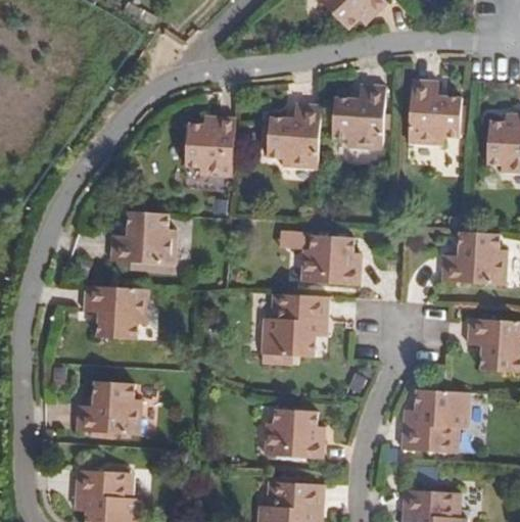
[(135,22),(144,11),(128,0),(120,11),(135,22)]
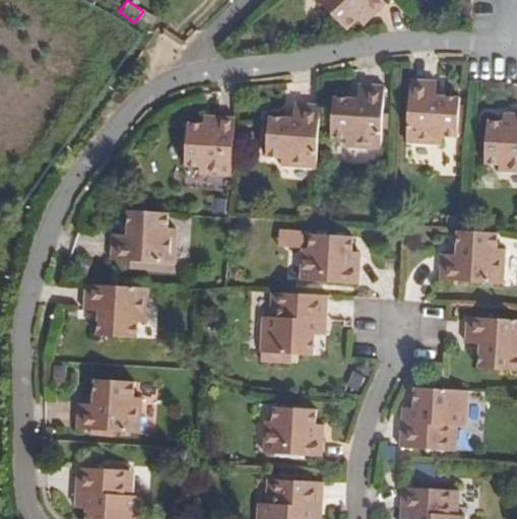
[(316,0),(344,29),(356,19),(360,14),(366,20),(385,3),(381,0),(316,0)]
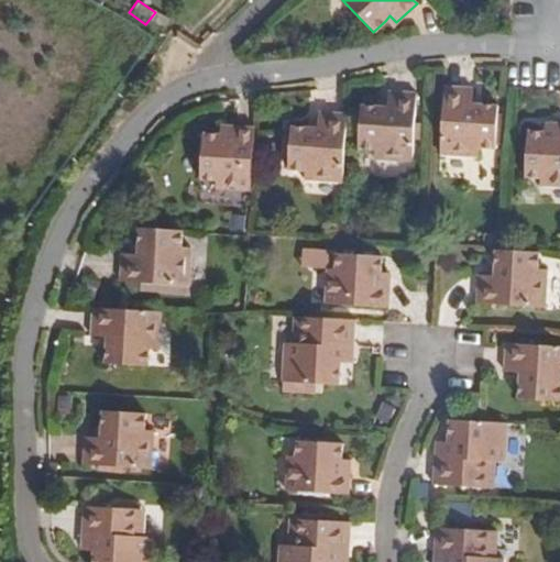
[(392,28),(396,22),(390,15),(385,21),(392,28)]
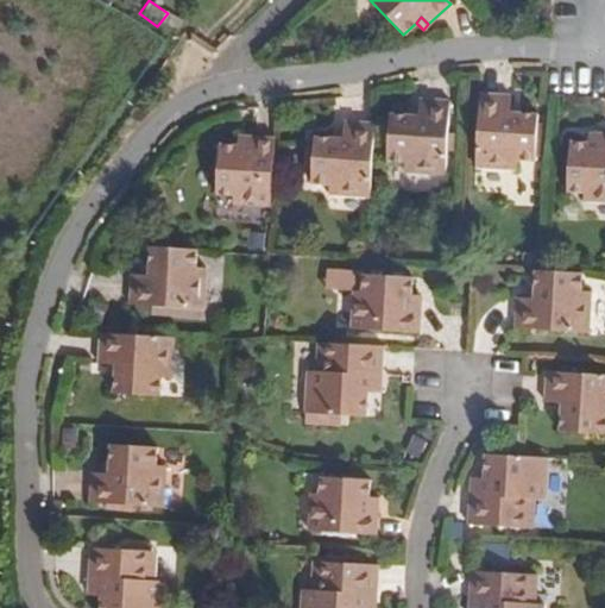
[(478,92),(473,165),(514,169),(515,158),(533,160),(536,113),(506,111),(509,93),(478,92)]
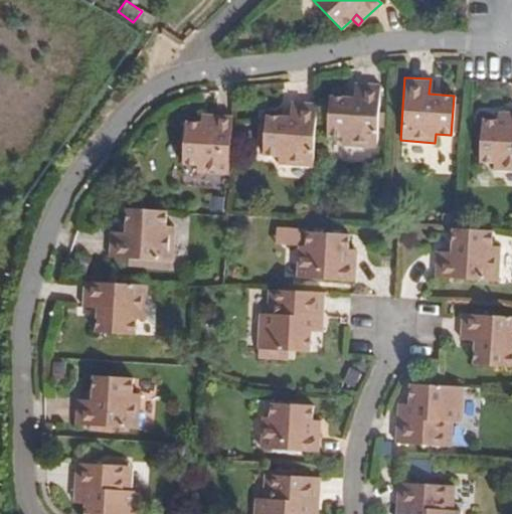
[(341,137),(341,145),(375,147),(379,84),(354,82),(353,93),(353,98),(344,97),(329,96),(326,136),(341,137)]
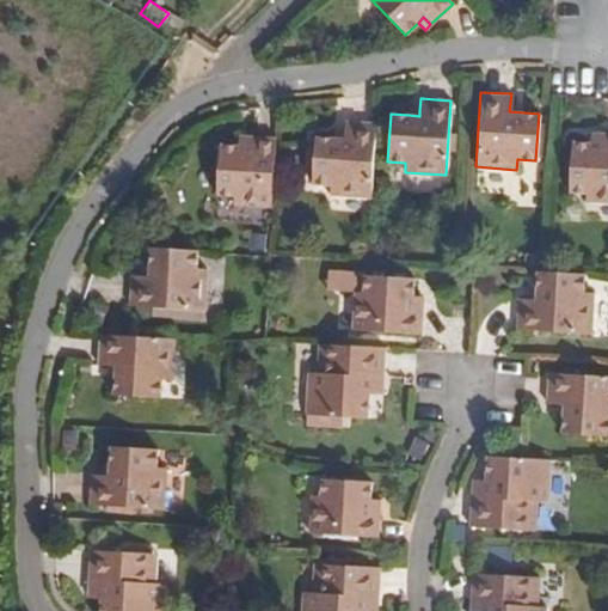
[(330,185),(329,195),(369,197),(374,122),(344,121),(344,133),(343,139),(333,138),(314,136),(311,184),(330,185)]
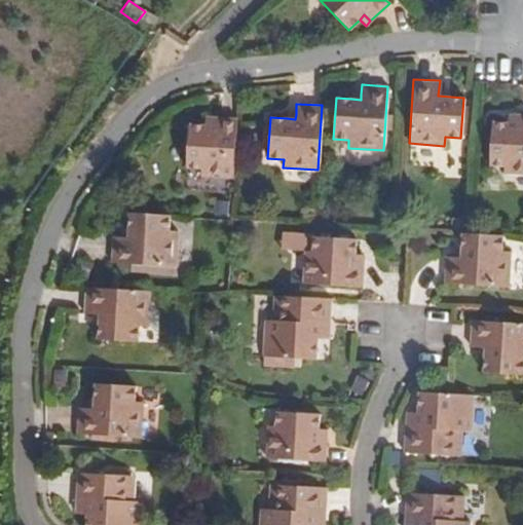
[(488,164),(503,165),(502,173),(522,174),(522,114),(513,114),(513,122),(506,122),(490,121),(488,164)]
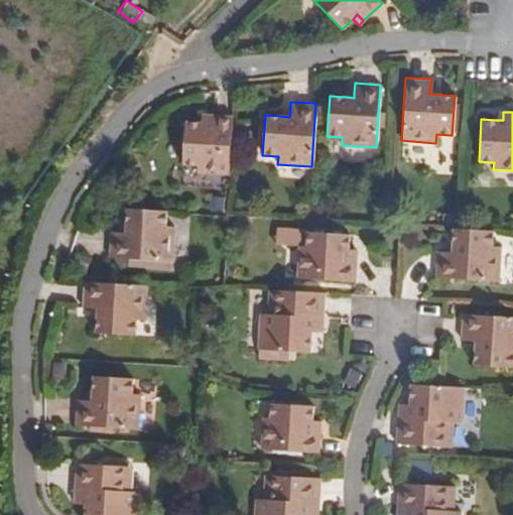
[(181,163),(196,164),(196,171),(228,173),(231,116),(206,115),(205,122),(199,122),(183,122),(181,163)]
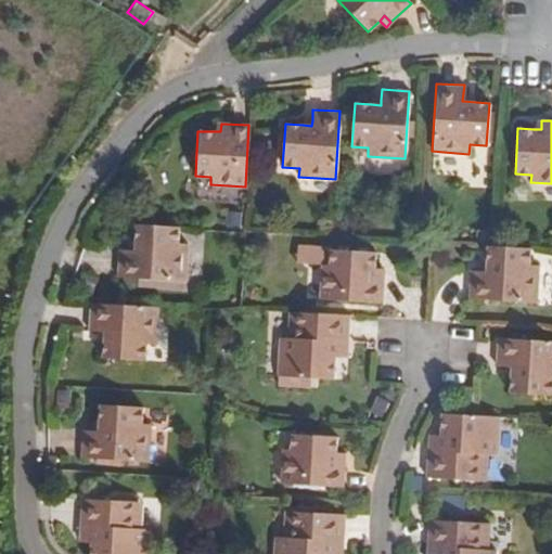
[(185,243),(177,243),(178,227),(136,223),(133,250),(128,249),(117,248),(116,277),(183,281),(185,243)]
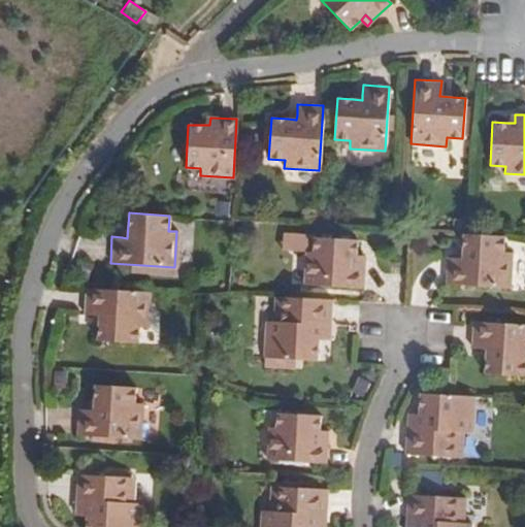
[(456,258),(446,258),(445,284),(509,288),(511,253),(502,252),(503,236),(463,234),(462,250),(461,259),(456,258)]
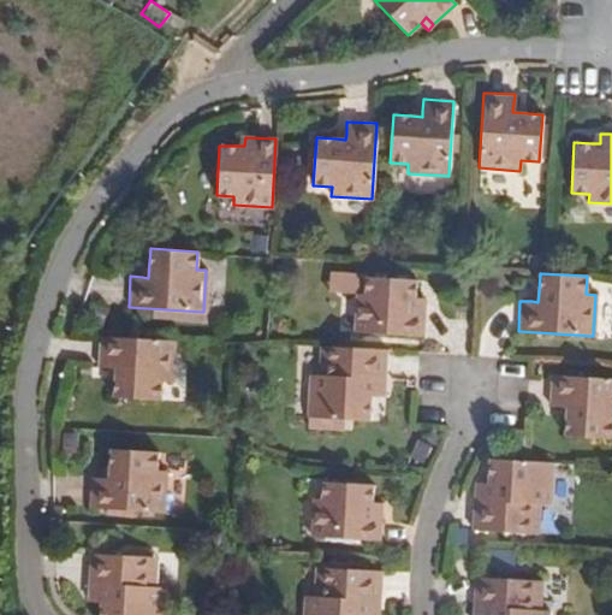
[(356,294),(354,331),(422,336),(423,306),(414,306),(415,299),(415,279),(366,277),(364,294),(356,294)]
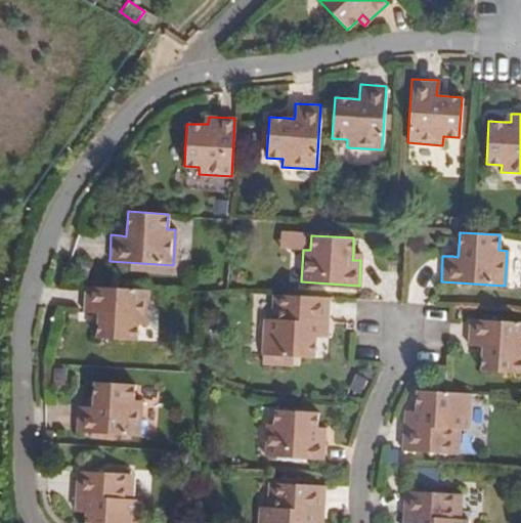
[(95,338),(135,340),(136,323),(144,324),(146,290),(83,286),(82,312),(91,312),(97,312),(96,321),(95,338)]
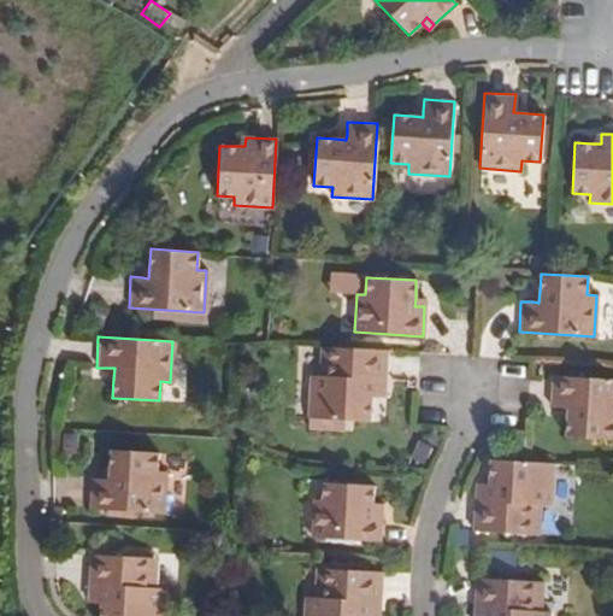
[(387,350),(326,346),(324,376),(319,376),(310,375),(307,417),(369,421),(371,381),(384,381),(387,350)]
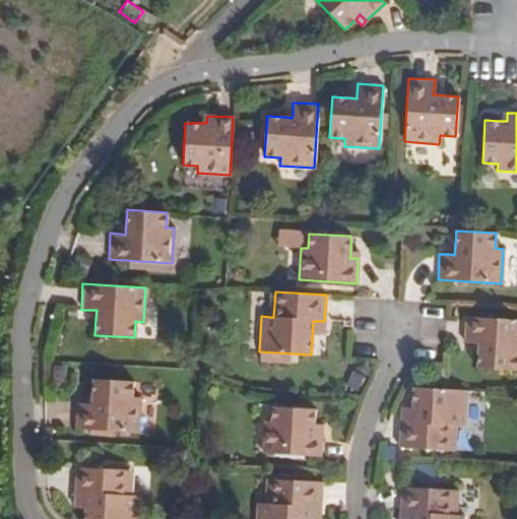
[(516,319),(464,316),(463,342),(472,342),(477,342),(477,351),(476,368),(516,370),(516,358),(516,319)]
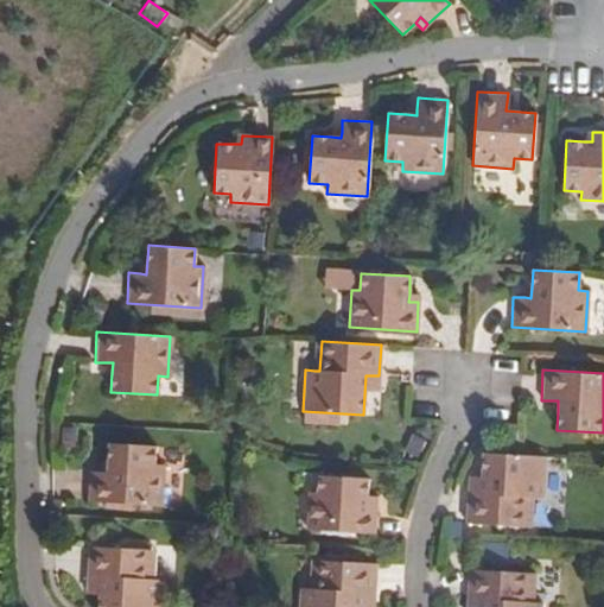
[(163,465),(153,463),(154,446),(108,443),(107,461),(106,472),(100,470),(89,470),(87,500),(160,505),(163,465)]
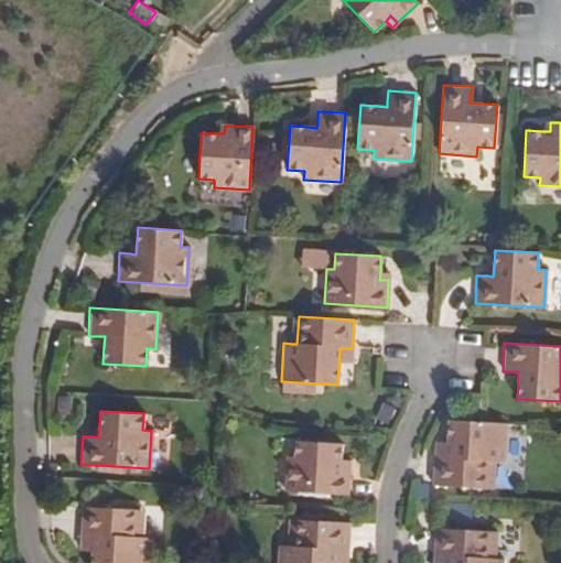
[(431,485),(487,488),(488,461),(494,462),(503,462),(505,423),(448,420),(446,442),(445,457),(433,456),(431,485)]
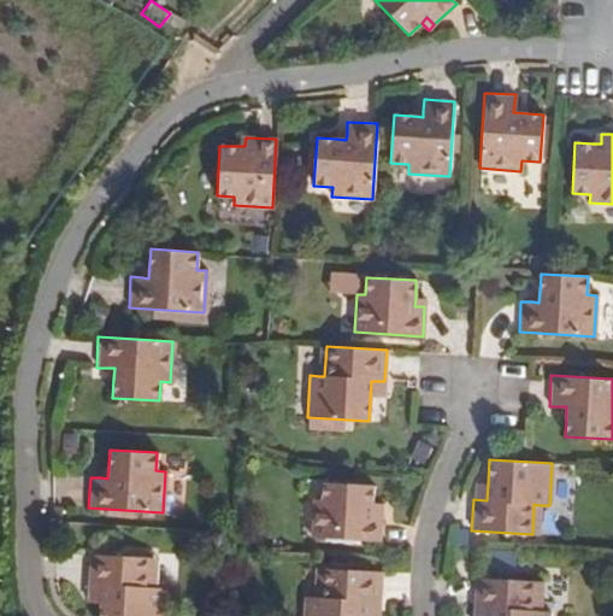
[(313,498),(311,537),(379,541),(381,511),(371,510),(372,504),(373,485),(323,481),(322,499),(313,498)]
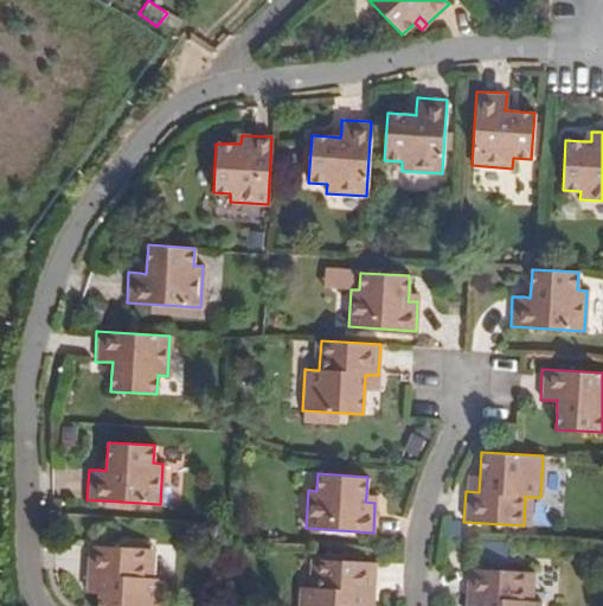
[(467,474),(466,491),(479,492),(480,476),(467,474)]
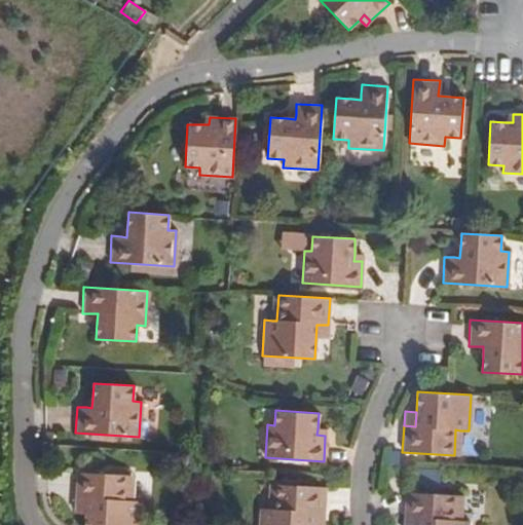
[(132,500),(126,500),(128,475),(76,472),(75,498),(86,498),(85,513),(84,524),(138,524),(140,501),(132,500)]
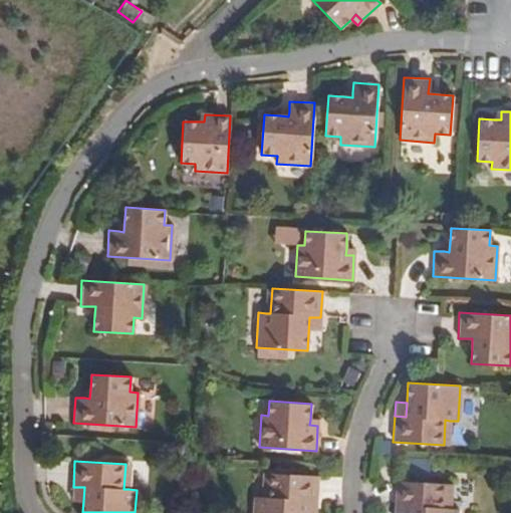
[(317,476),(267,473),(266,497),(261,497),(253,497),(252,512),(304,512),(305,501),(316,502),(317,476)]
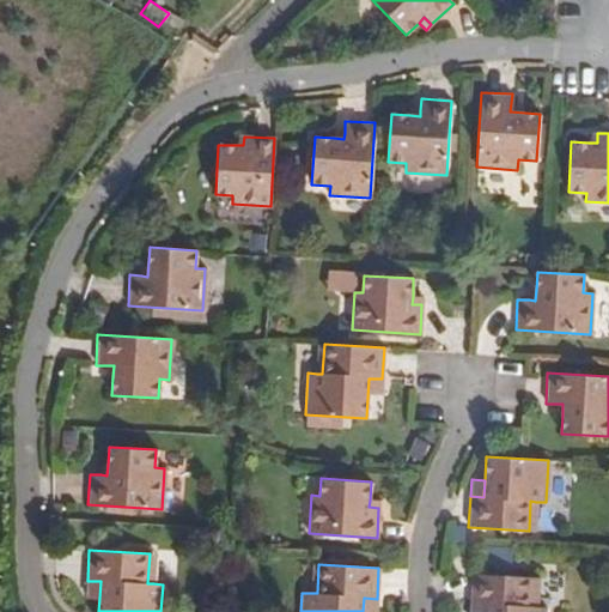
[(536,607),(530,606),(533,577),(472,574),(469,604),(483,605),(482,611),(544,611),(544,607),(536,607)]
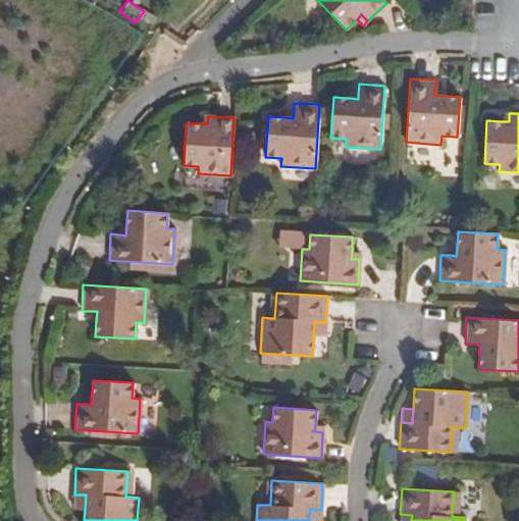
[(85,509),(86,495),(74,495),(73,509),(85,509)]
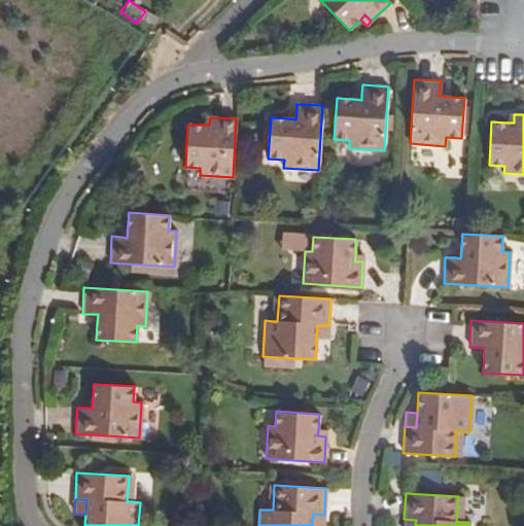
[(323,525),(324,515),(313,514),(312,525),(323,525)]
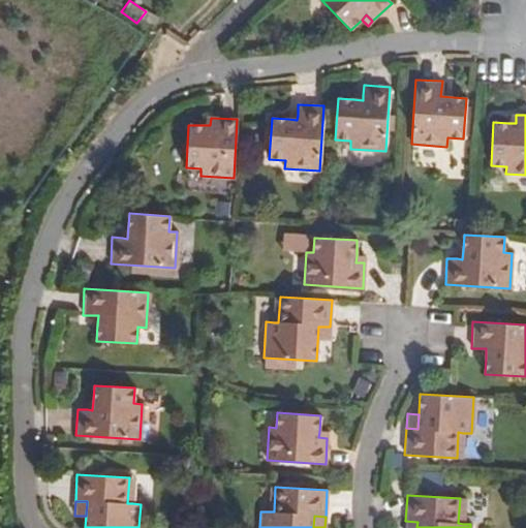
All buildings are outlined.
